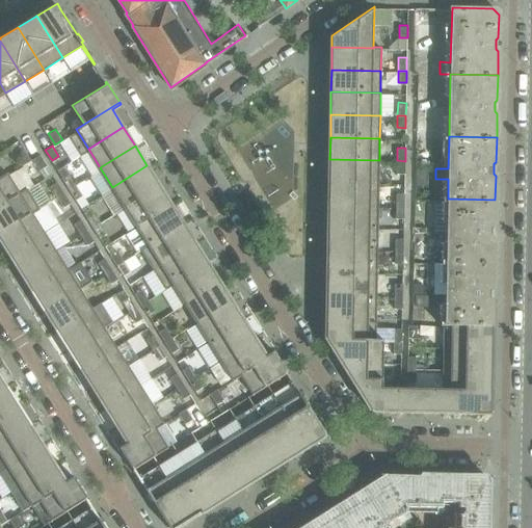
[(30,159),(24,149),(17,153),(24,163),(30,159)]
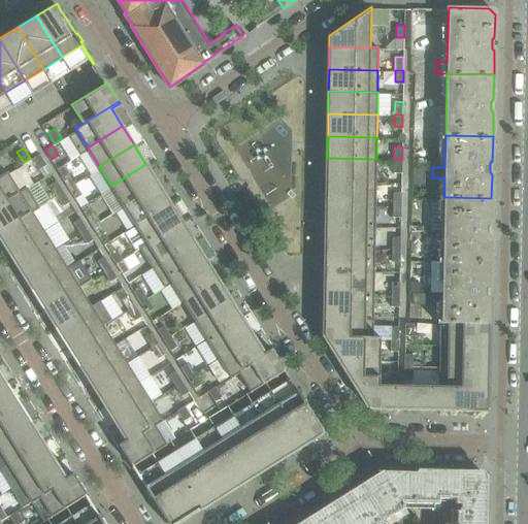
[(46,162),(39,152),(32,157),(39,167),(46,162)]
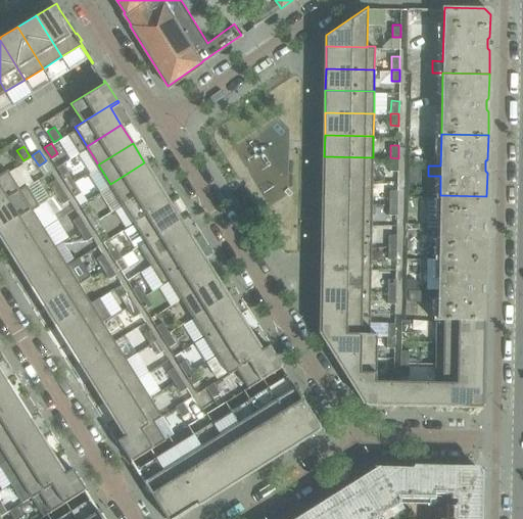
[(372,180),(373,157),(324,156),(324,179),(372,180)]
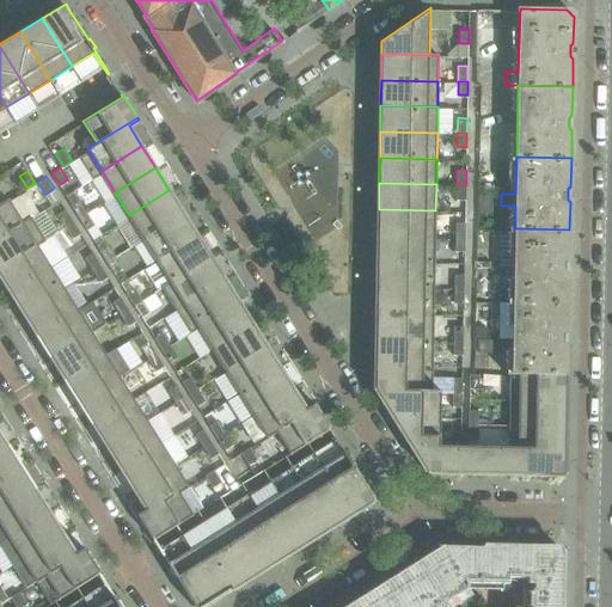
[(465,198),(466,185),(457,184),(456,198),(465,198)]
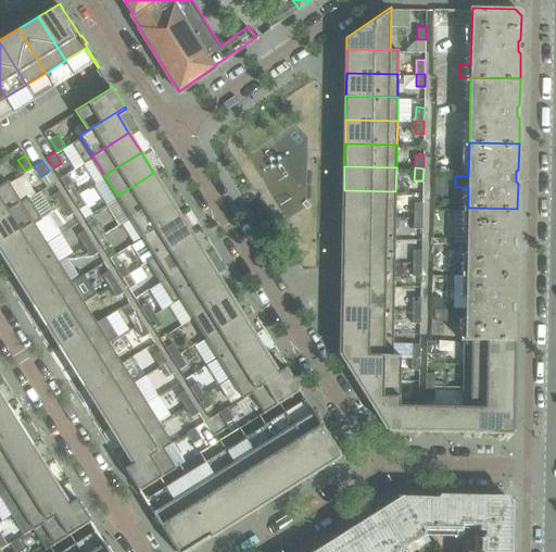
[(129,215),(166,192),(153,173),(117,196),(129,215)]
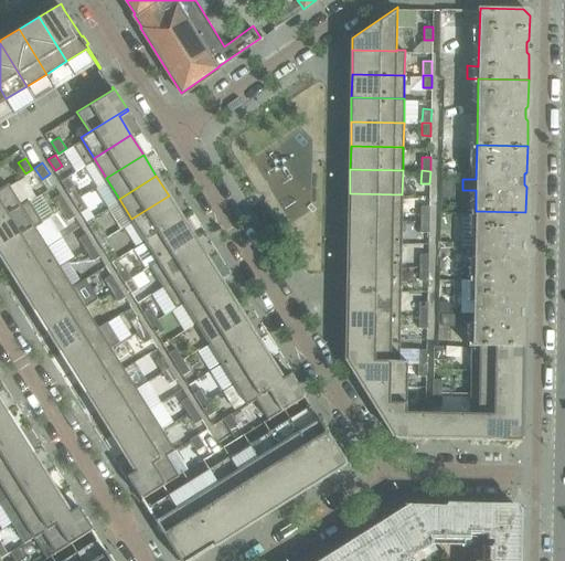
[(441,178),(441,194),(455,194),(455,179),(441,178)]
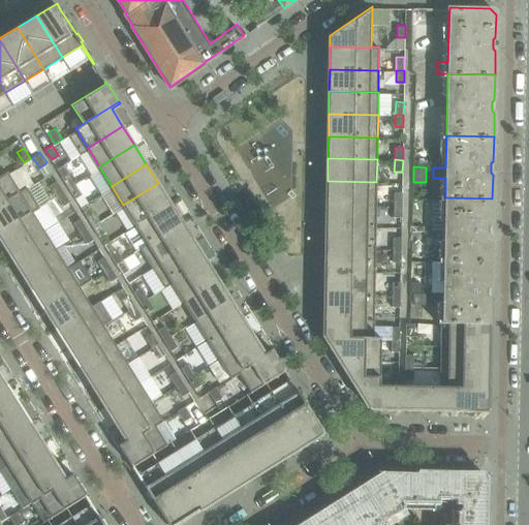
[(0,202),(20,190),(7,171),(0,175),(0,202)]
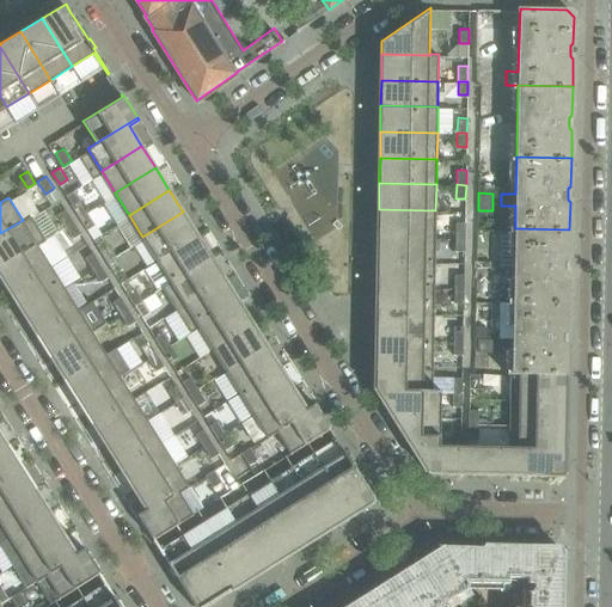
[(87,210),(80,198),(72,203),(79,215),(87,210)]
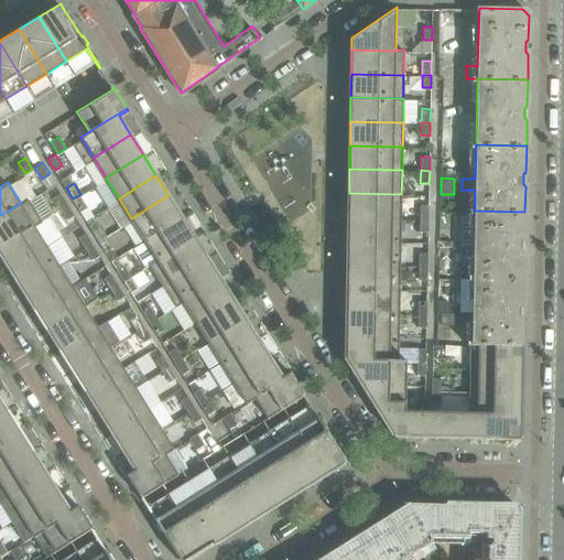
[(67,203),(61,192),(53,196),(60,207),(67,203)]
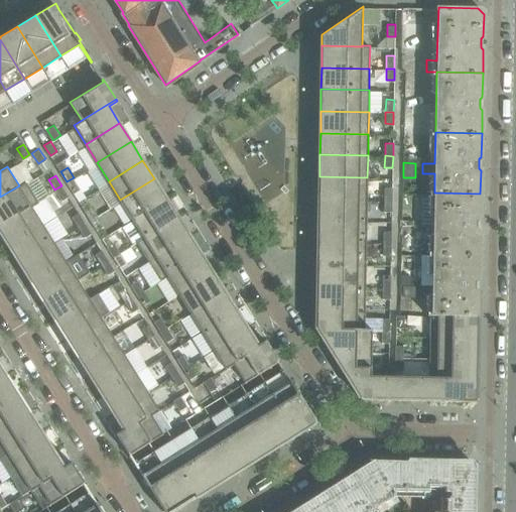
[(367,199),(367,177),(319,176),(319,198),(367,199)]
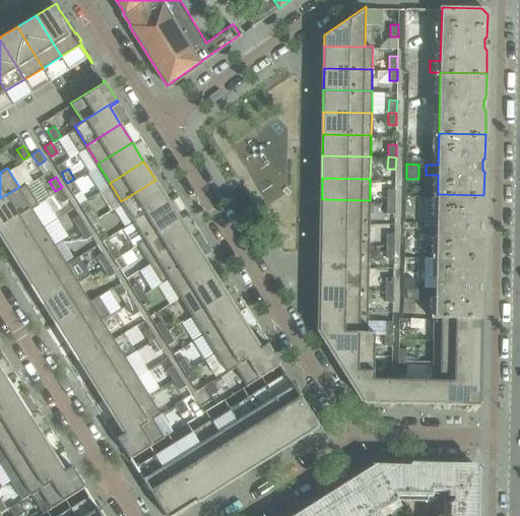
[(80,189),(74,179),(67,183),(74,194),(80,189)]
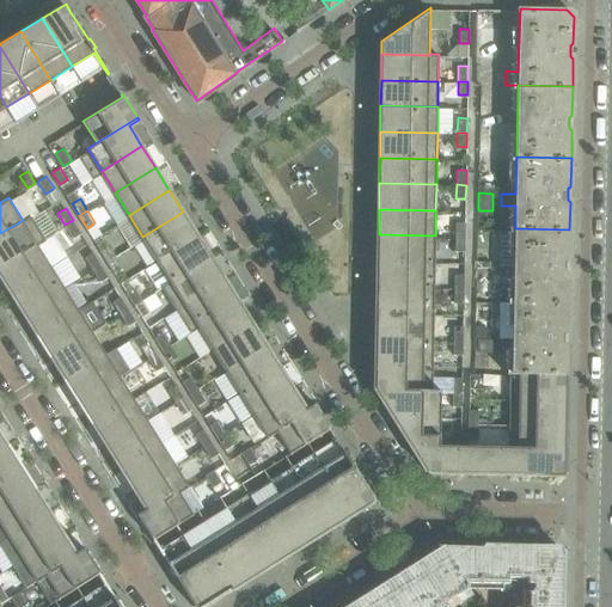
[(157,259),(196,234),(183,212),(142,237),(157,259)]
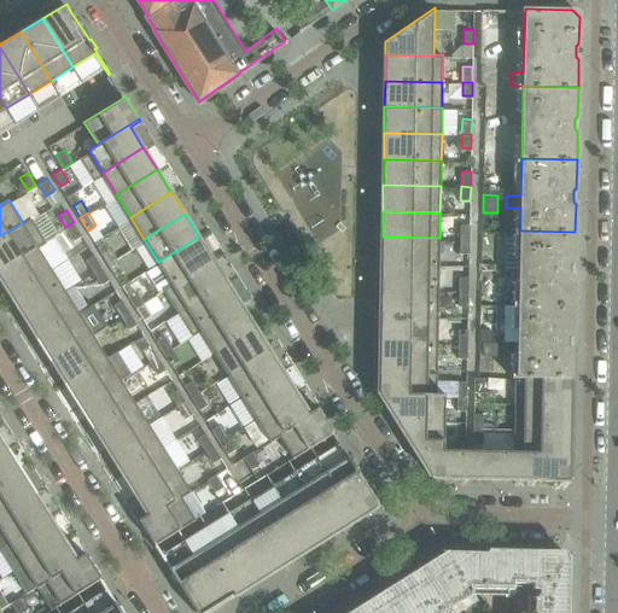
[(0,267),(46,239),(31,217),(23,222),(0,235),(0,267)]
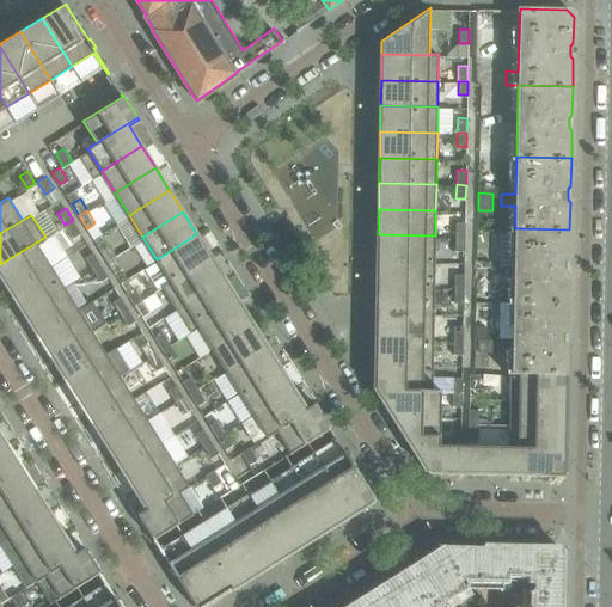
[(81,232),(73,220),(65,225),(73,237),(81,232)]
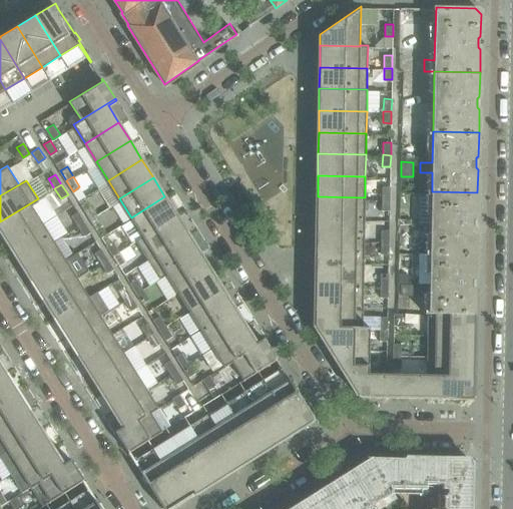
[(390,198),(390,185),(382,185),(382,198),(390,198)]
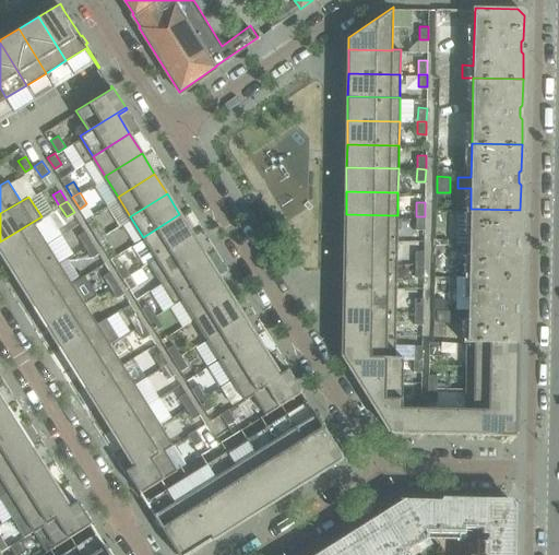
[(520,235),(520,210),(471,209),(470,274),(519,275),(520,250),(518,248),(518,237),(520,235)]
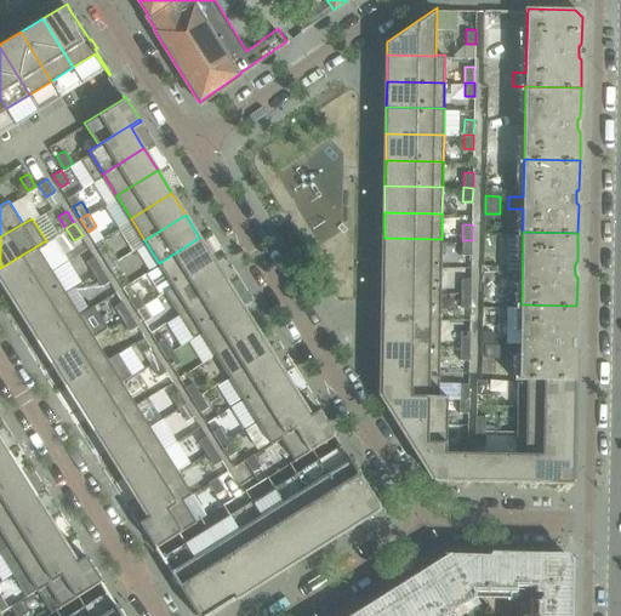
[(172,284),(212,258),(199,238),(159,263),(172,284)]
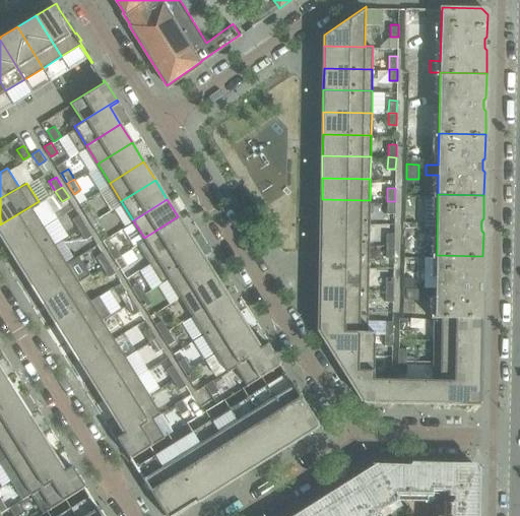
[(370,222),(370,200),(322,199),(321,222),(370,222)]
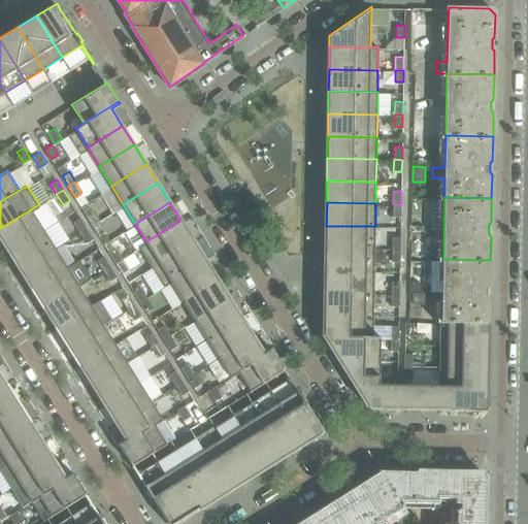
[(43,228),(33,210),(40,206),(39,204),(0,228),(0,235),(8,250),(43,228)]
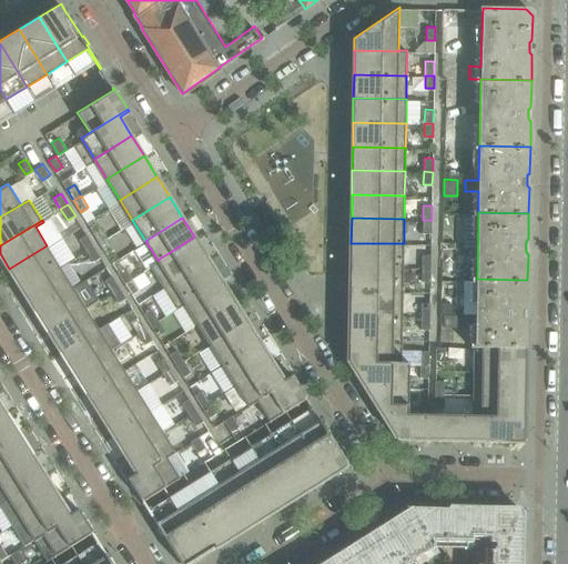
[(432,232),(432,220),(423,220),(423,232),(432,232)]
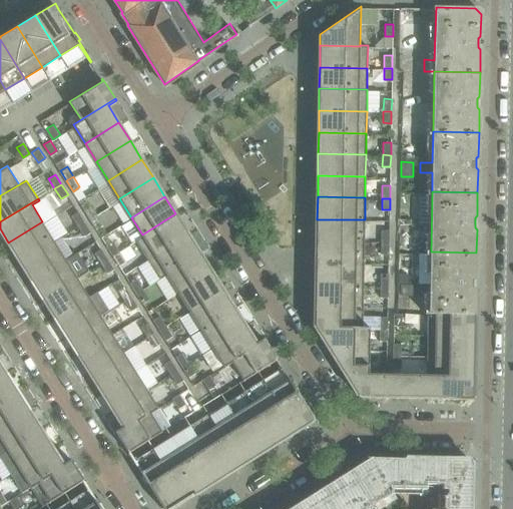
[(96,213),(90,203),(83,207),(89,217),(96,213)]
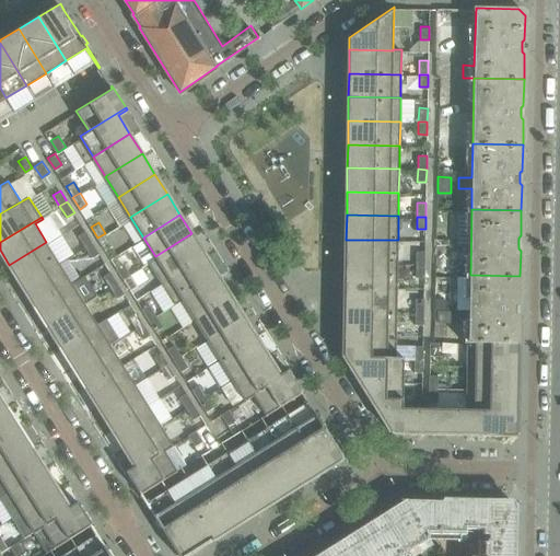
[(92,241),(85,230),(78,234),(84,245),(92,241)]
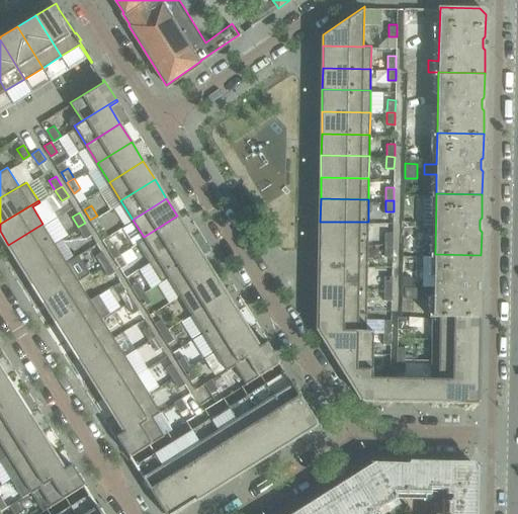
[(103,226),(97,216),(90,220),(96,230),(103,226)]
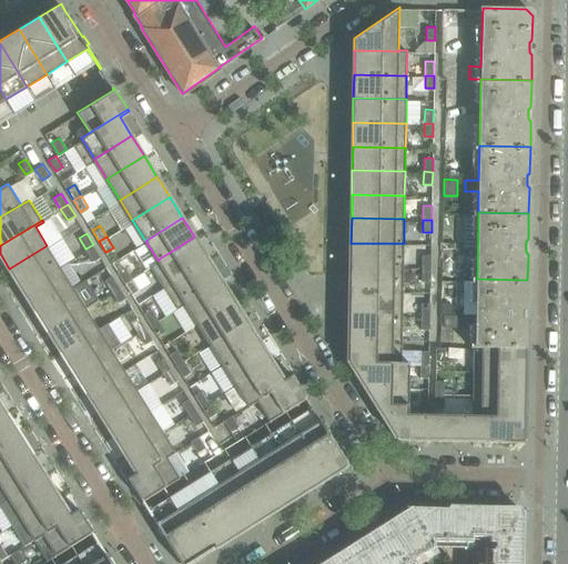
[(163,286),(209,259),(194,237),(158,260),(150,264),(163,286)]
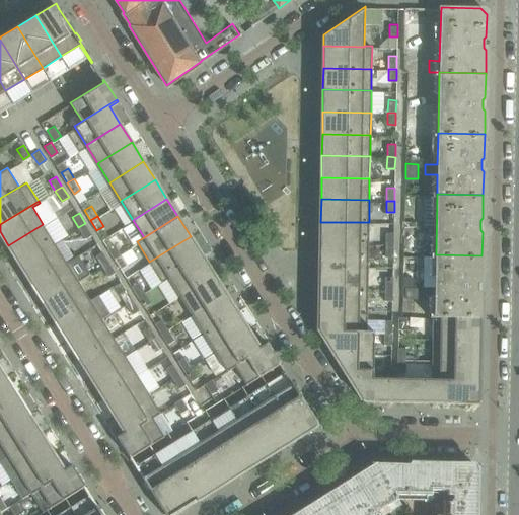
[(368,244),(369,222),(320,222),(320,243),(368,244)]
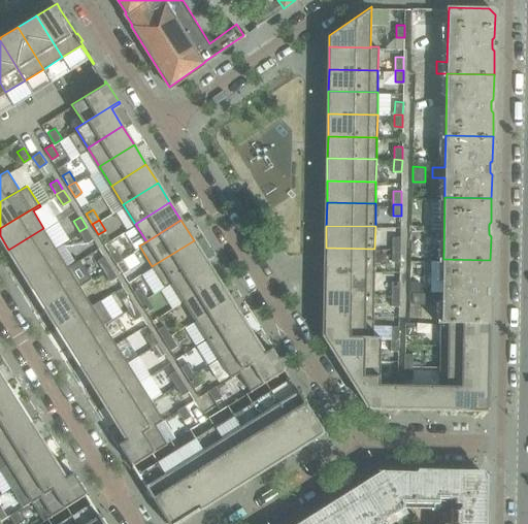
[(93,237),(87,227),(79,231),(87,242),(93,237)]
